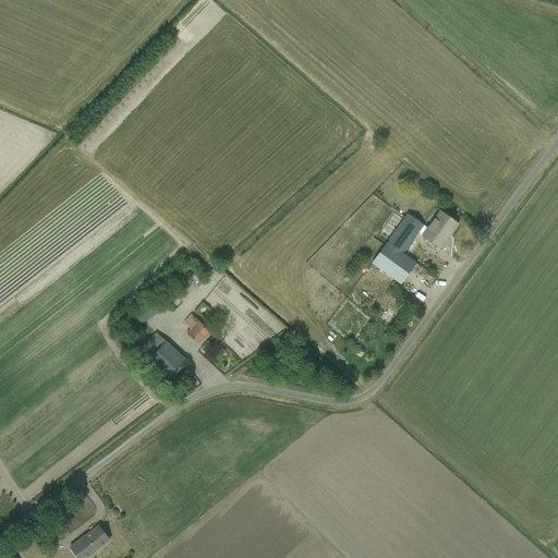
[(372,264),(391,278),(400,284),(415,264),(402,254),(417,232),(422,235),(422,237),(439,250),(448,238),(446,237),(456,223),(457,225),(458,225),(452,220),(452,219),(450,218),(450,219),(439,211),(429,227),(427,225),(425,227),(423,226),(407,214),(372,264)]
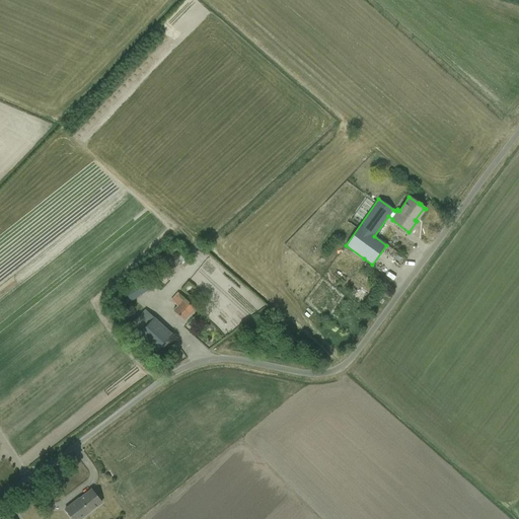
[(126,292),(132,302),(152,288),(145,280),(126,292)]
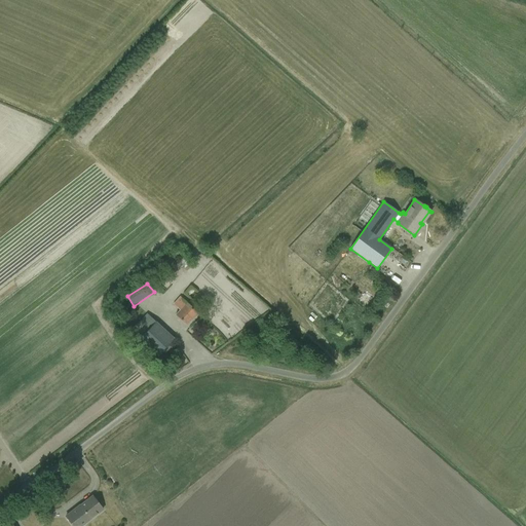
[(192,292),(194,298),(203,294),(200,288),(192,292)]
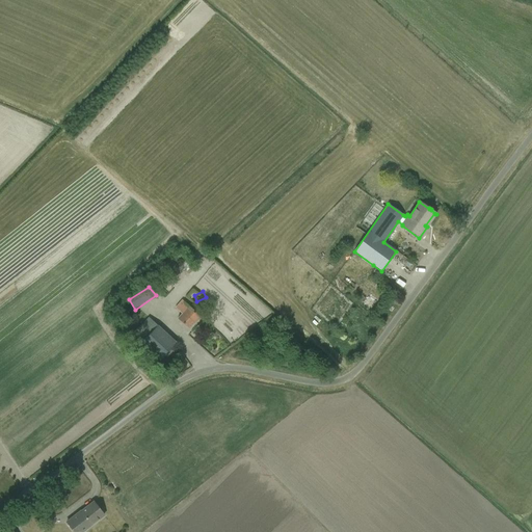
[(369,293),(362,303),(371,311),(378,300),(369,293)]
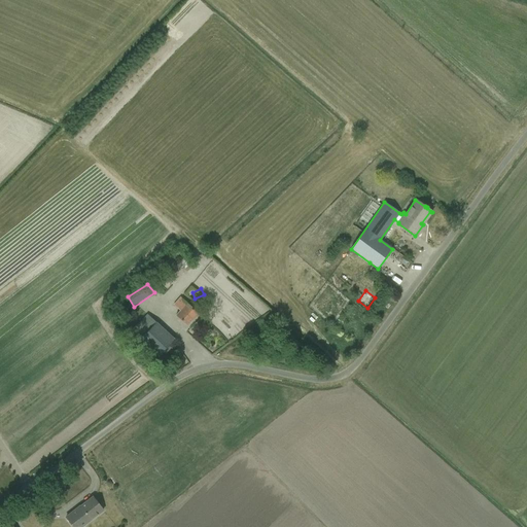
[(165,296),(159,302),(166,310),(172,305),(165,296)]
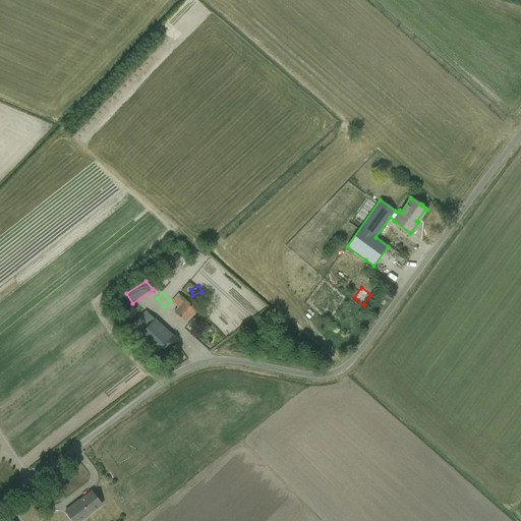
[(195,310),(188,303),(178,294),(171,301),(178,307),(174,312),(177,315),(184,323),(195,310)]
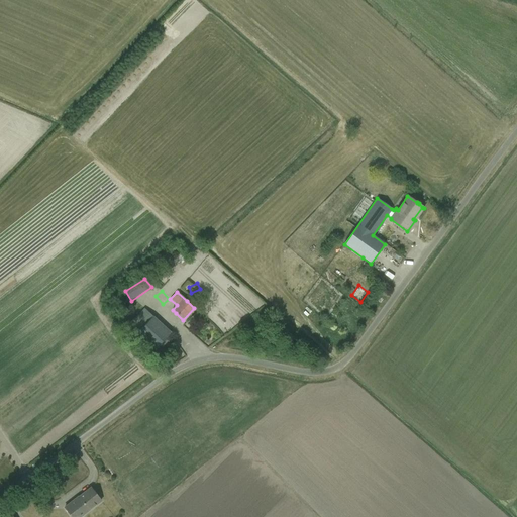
[(171,333),(164,326),(152,317),(144,309),(128,326),(154,350),(171,333)]
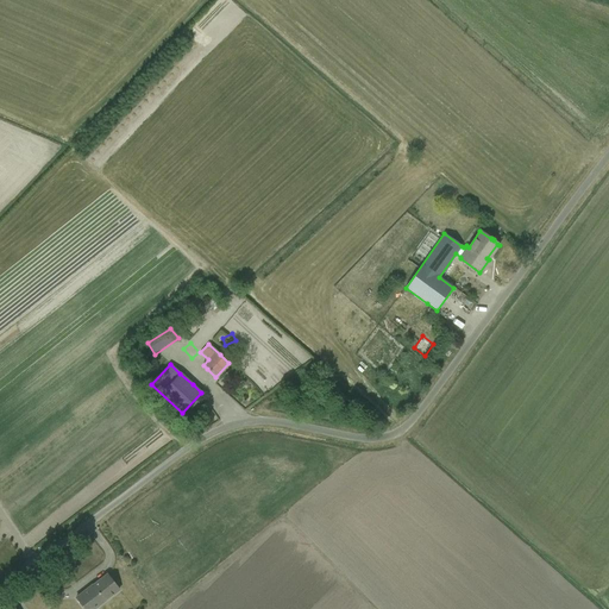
[(94,608),(119,590),(114,584),(107,575),(93,585),(76,597),(85,608),(94,608)]
